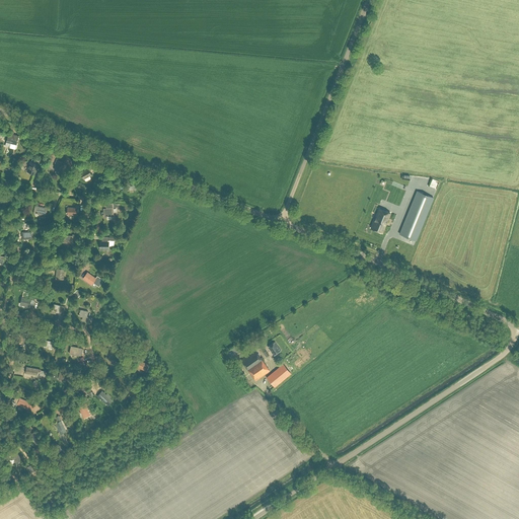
[(8,133),(6,142),(11,143),(16,145),(17,142),(19,136),(13,134),(14,132),(9,130),(8,133)]
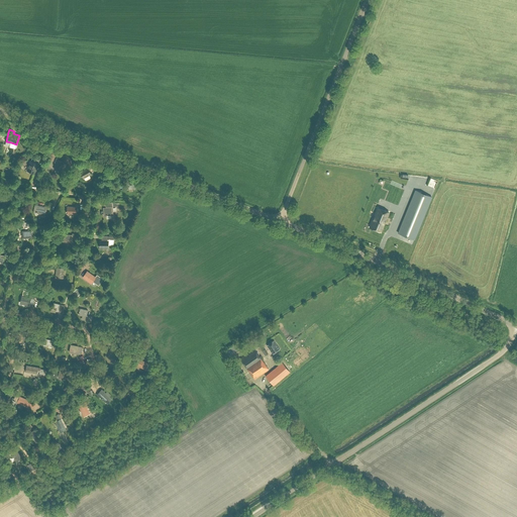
[(38,164),(39,161),(32,158),(31,161),(30,161),(29,163),(26,170),(35,174),(36,170),(39,164),(38,164)]
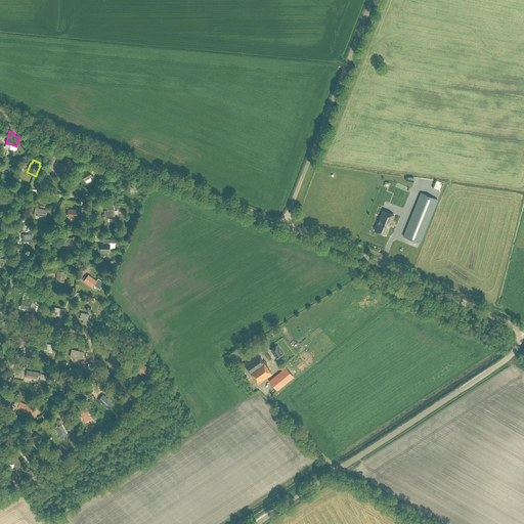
[(64,165),(59,163),(56,162),(54,167),(55,168),(53,173),(59,176),(64,165)]
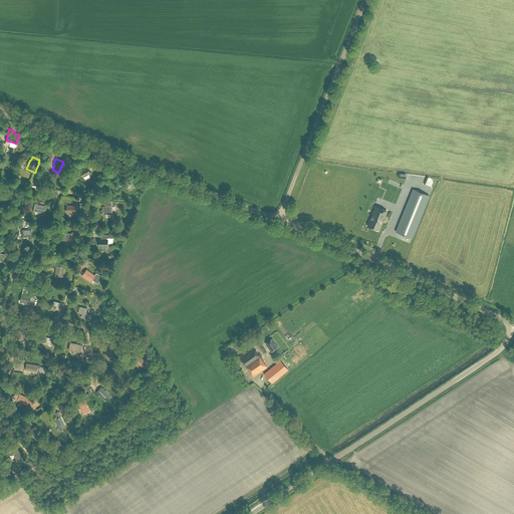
[(82,177),(82,176),(84,179),(85,180),(89,178),(89,177),(88,174),(89,173),(87,169),(89,168),(88,166),(86,167),(78,171),(82,177)]
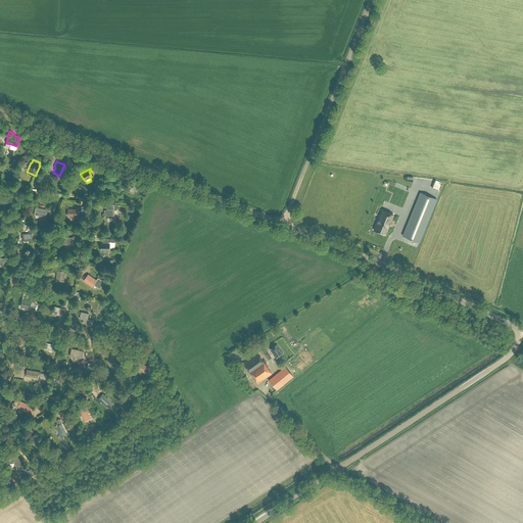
[(421,193),(402,236),(403,236),(419,242),(436,199),(421,193)]
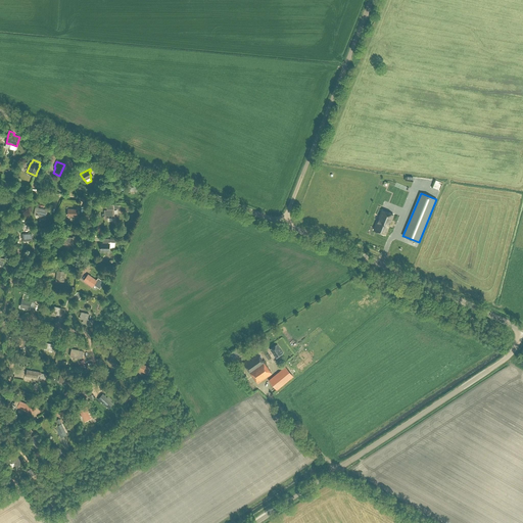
[(49,209),(49,207),(46,206),(45,208),(38,207),(37,214),(43,216),(42,216),(45,217),(47,209),(49,209)]
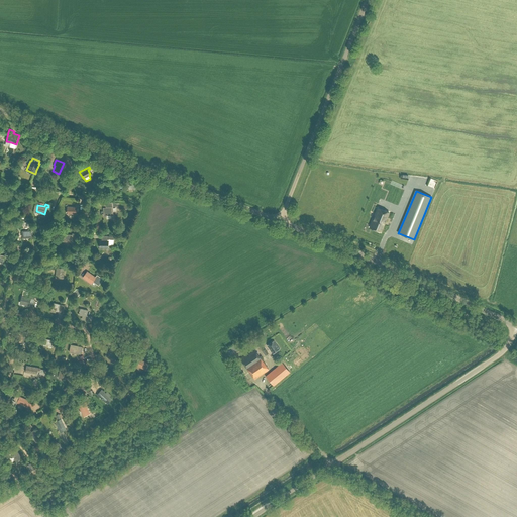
[(79,211),(79,205),(77,205),(76,207),(67,206),(67,213),(73,214),(76,214),(76,211),(79,211)]
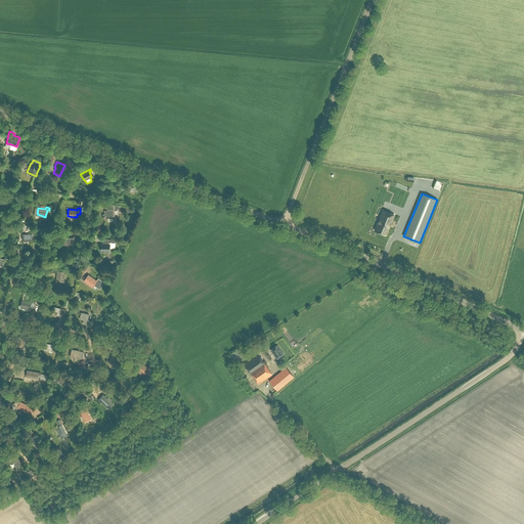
[(107,220),(108,221),(108,222),(114,222),(113,218),(115,218),(114,210),(104,211),(105,219),(107,219),(107,220)]
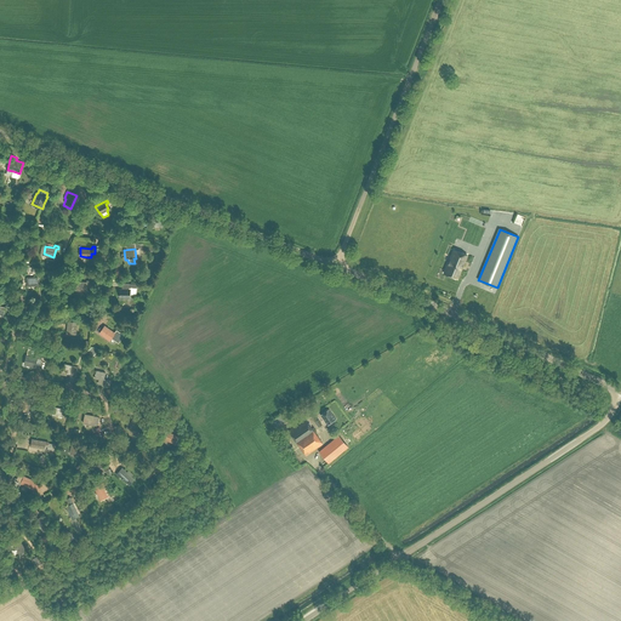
[(450,262),(449,262),(444,273),(457,278),(461,268),(462,265),(463,265),(467,255),(454,249),(451,256),(453,257),(450,262)]
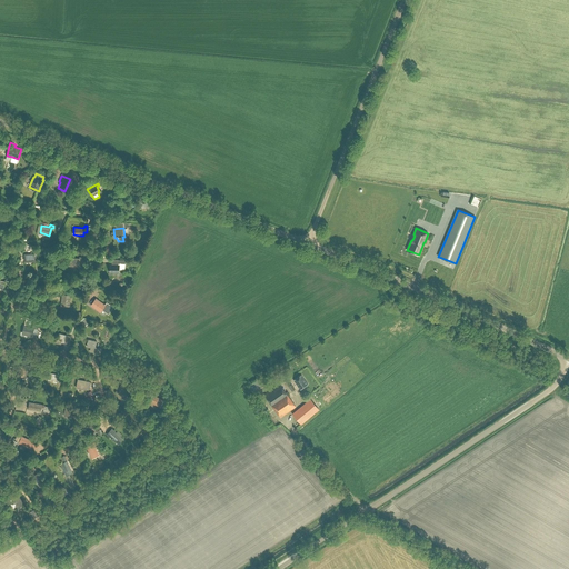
[(81,260),(81,257),(79,257),(79,259),(69,258),(69,266),(76,266),(79,267),(79,260),(81,260)]
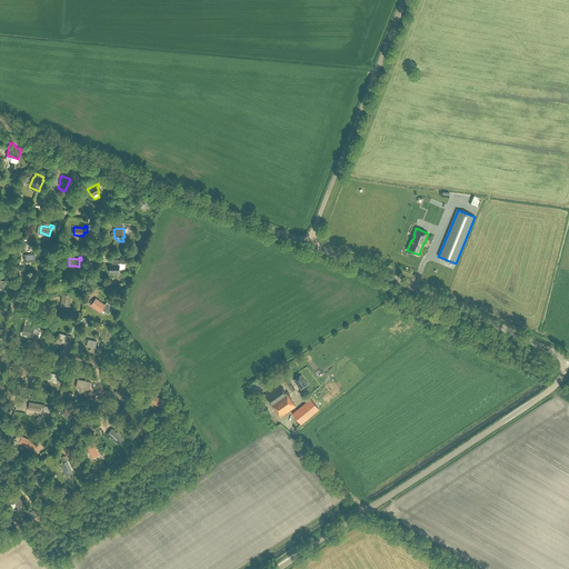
[(69,307),(70,296),(62,295),(62,301),(61,301),(60,306),(66,306),(66,309),(71,310),(71,307),(69,307)]
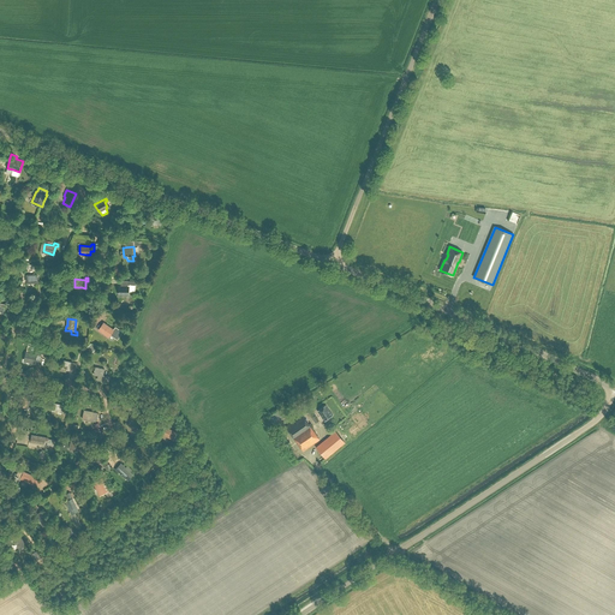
[(113,330),(103,323),(99,329),(105,333),(103,334),(107,336),(111,333),(114,335),(118,329),(115,327),(113,330)]
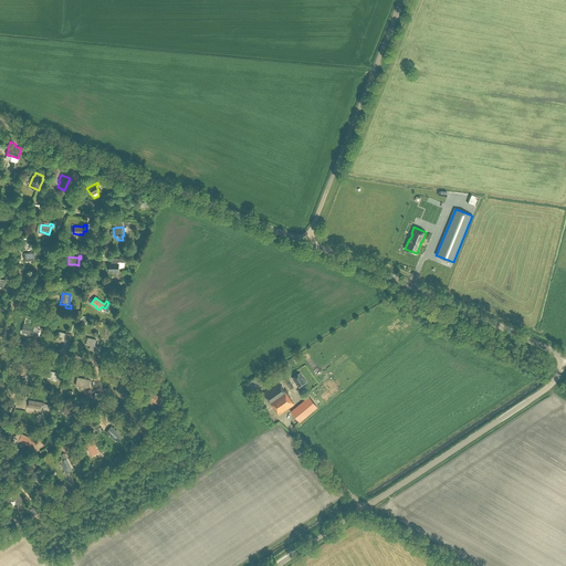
[(38,327),(39,321),(33,318),(32,326),(23,324),(23,327),(22,332),(28,333),(28,334),(31,334),(33,326),(38,327)]
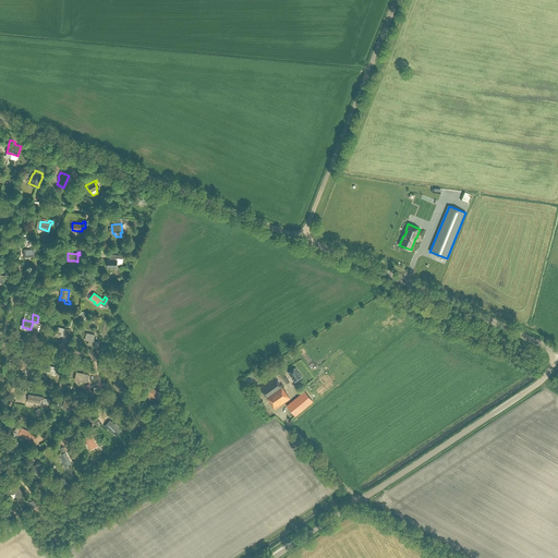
[(67,337),(69,329),(57,326),(55,336),(60,337),(60,336),(67,337)]
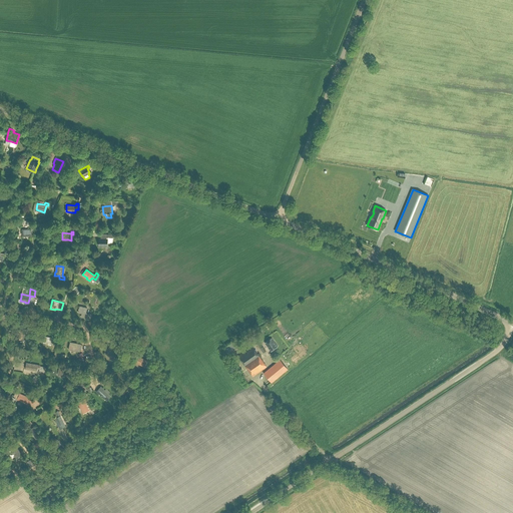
[(90,319),(91,314),(86,313),(87,308),(79,306),(78,313),(81,313),(81,317),(90,319)]
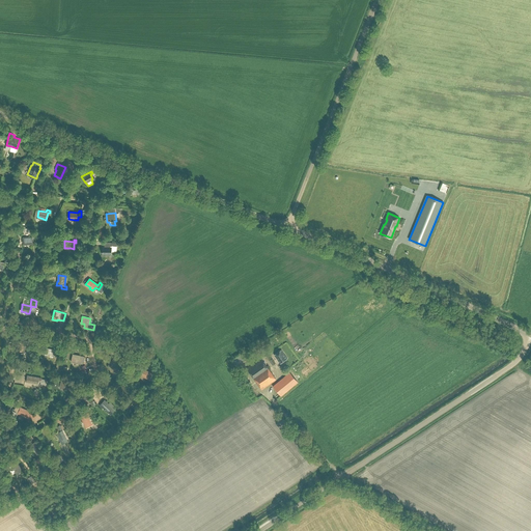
[(24,351),(26,342),(18,341),(16,347),(21,348),(20,350),(24,351)]
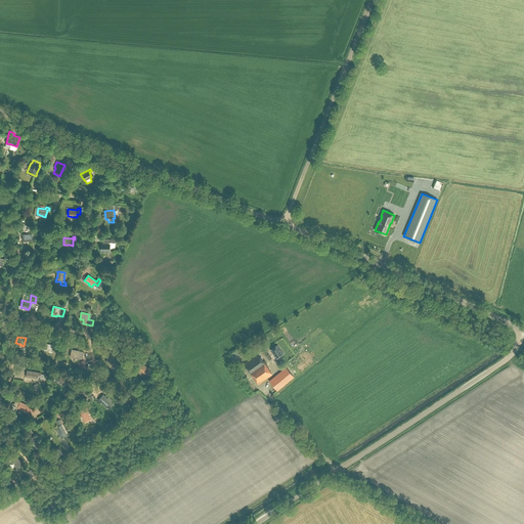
[(51,352),(53,345),(45,343),(44,349),(48,350),(48,351),(51,352)]
